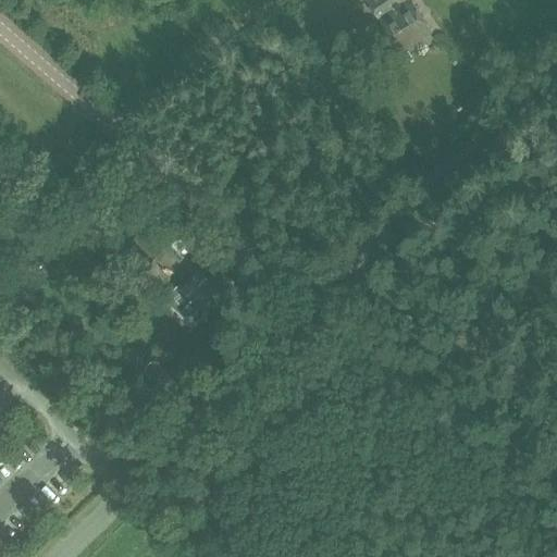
[(364,0),(364,1),(398,53),(432,32),(411,0),(364,0)]
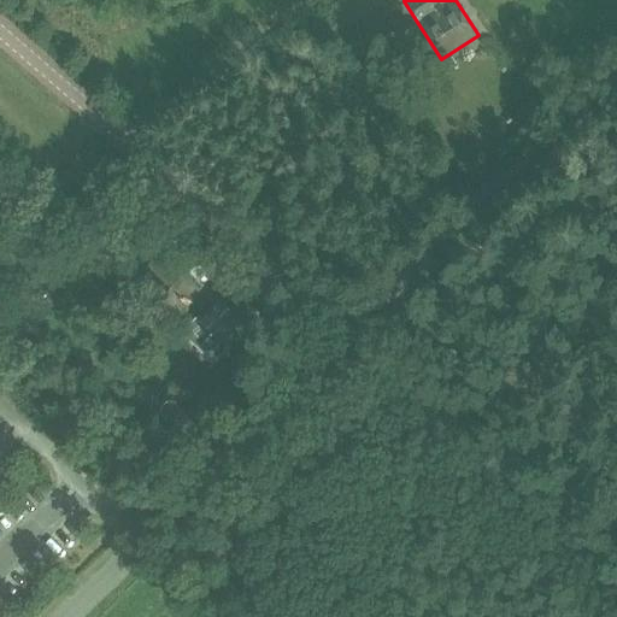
[(188,272),(201,287),(219,269),(205,256),(188,272)]
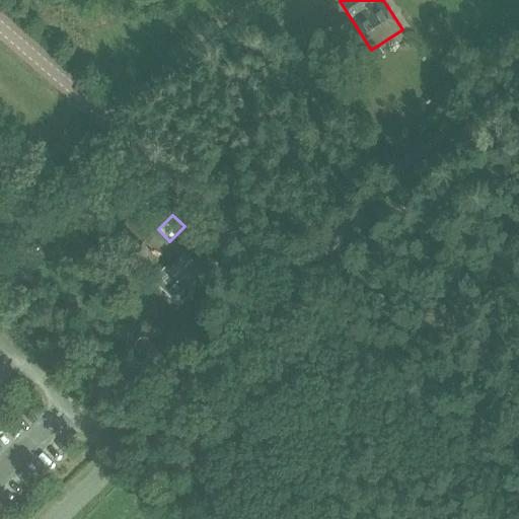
[(168,289),(180,300),(207,272),(196,262),(184,251),(167,269),(178,279),(168,289)]
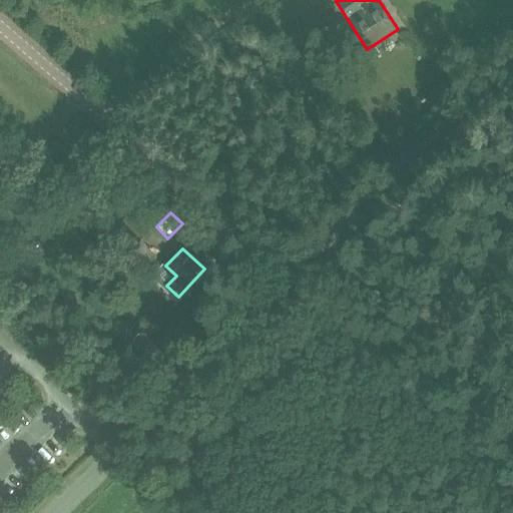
[(33,283),(28,289),(33,294),(39,288),(33,283)]
